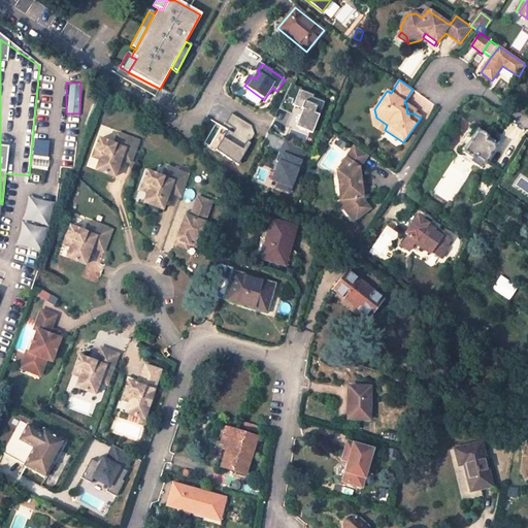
[(291,84),(279,107),(290,112),(292,106),(301,110),(294,126),(309,133),(323,104),(311,99),(312,97),(300,91),(301,89),(291,84)]
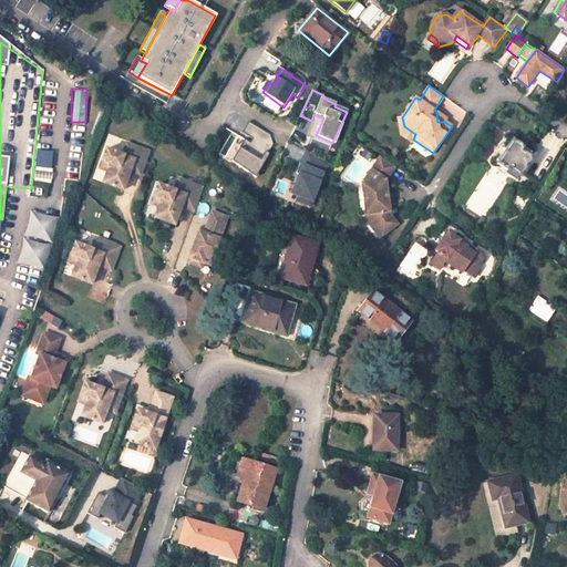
[(415,134),(404,126),(402,117),(397,119),(399,135),(411,143),(413,140),(415,134)]
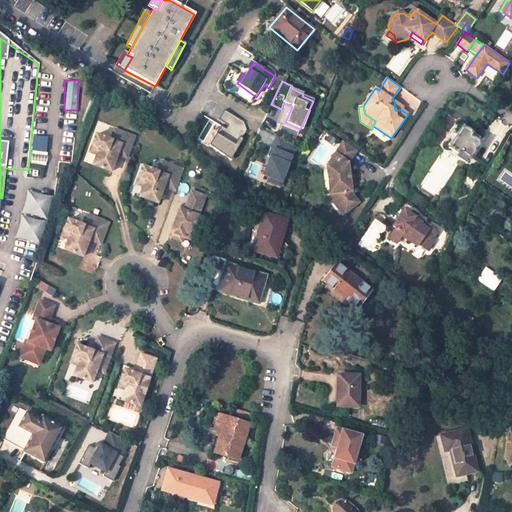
[(222,124),(217,132),(225,137),(217,149),(231,158),(244,137),(243,136),(248,130),(245,121),(225,109),(219,118),(229,124),(233,127),(231,130),(227,127),(222,124)]
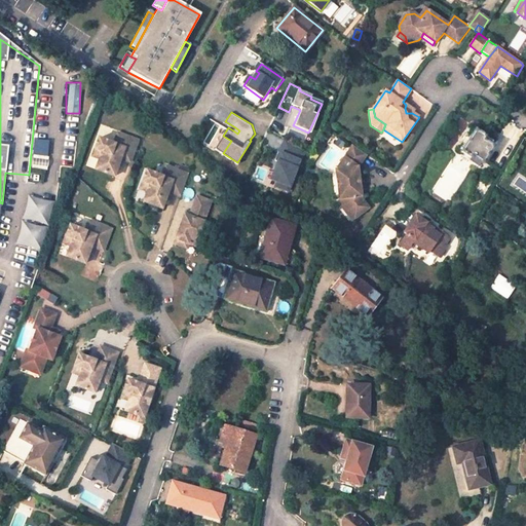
[(476,129),(471,126),(457,147),(457,148),(462,151),(476,129)]
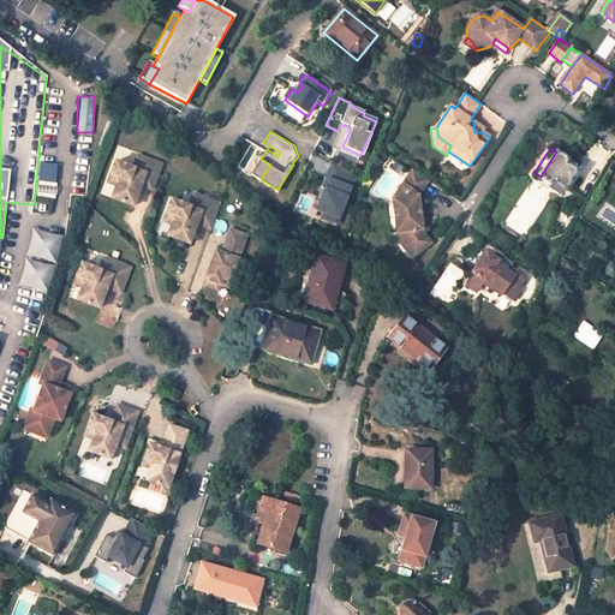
[(568,159),(556,151),(541,177),(550,183),(549,186),(559,192),(562,189),(565,191),(577,171),(573,168),(566,163),(568,159)]
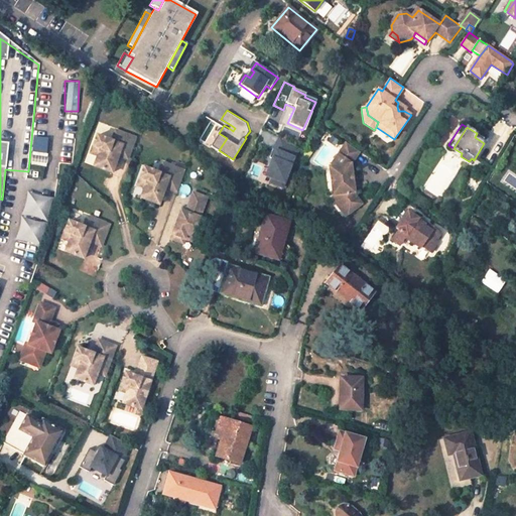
[(96,156),(93,166),(111,172),(117,155),(127,159),(134,138),(114,130),(110,141),(95,135),(92,146),(99,148),(96,156)]
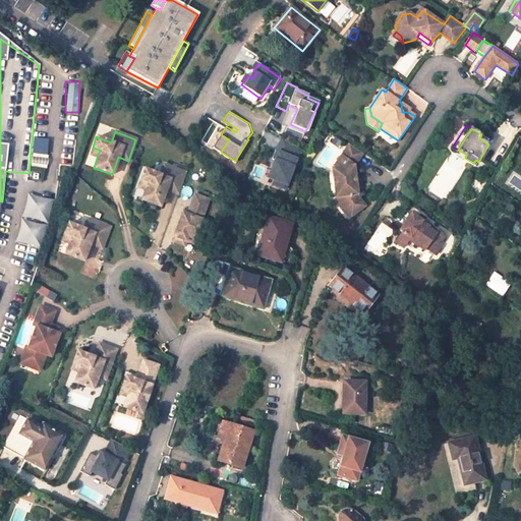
[(229,139),(221,134),(213,147),(221,152),(229,139)]
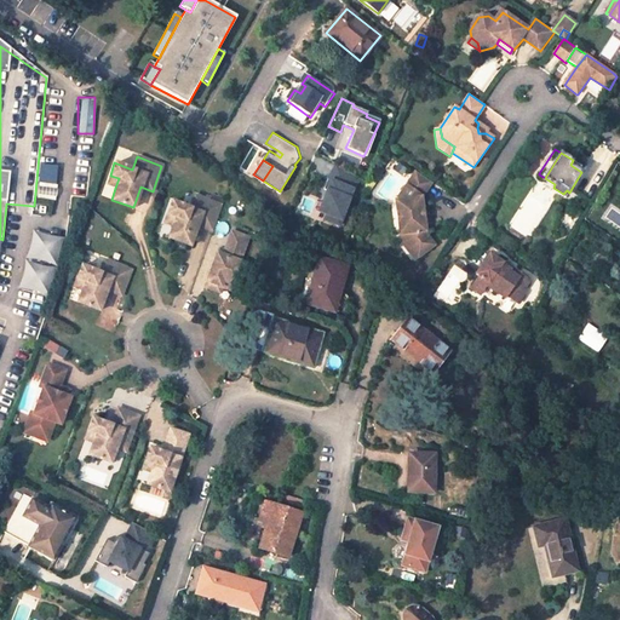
[(337,165),(328,179),(336,182),(343,168),(337,165)]
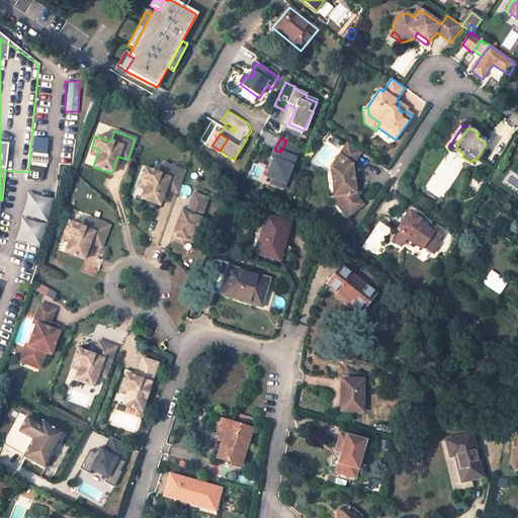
[(300,150),(286,141),(280,152),(274,150),(271,158),(274,159),(267,177),(273,179),(271,183),(283,188),(295,158),(300,150)]
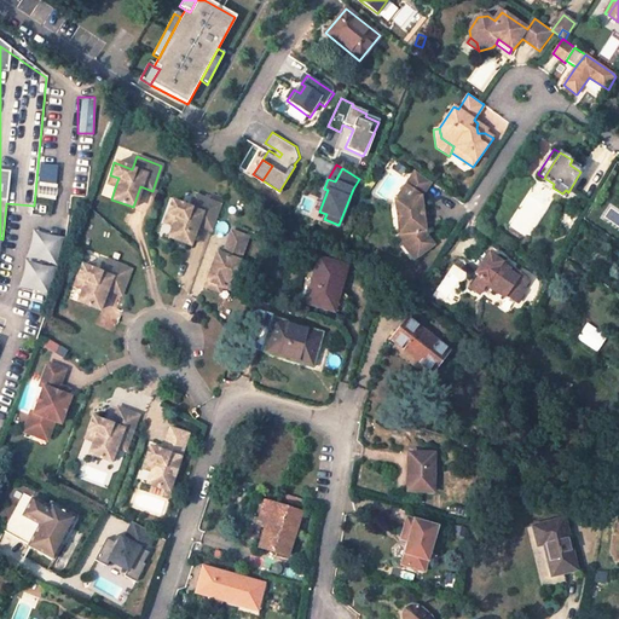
[(422,207),(421,196),(431,181),(414,171),(398,196),(398,200),(395,201),(399,232),(401,232),(403,233),(417,255),(433,244),(426,233),(423,219),(422,207)]
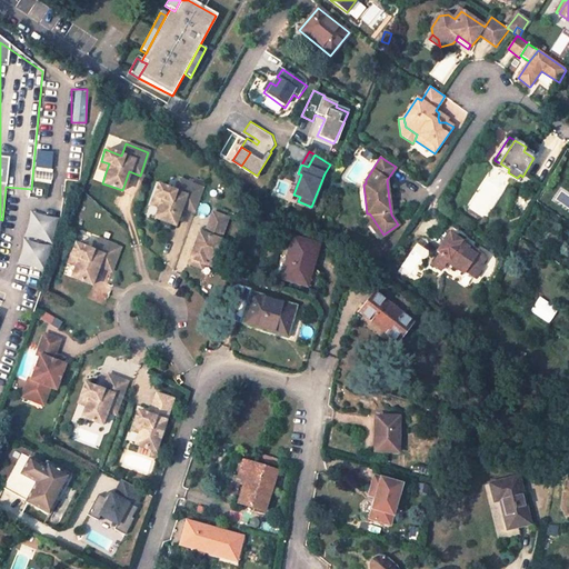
[(500,163),(495,160),(493,162),(508,172),(509,169),(500,163)]
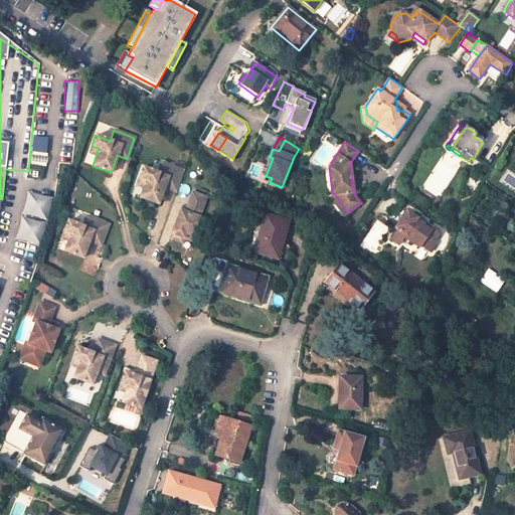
[(92,146),(89,153),(96,156),(99,148),(92,146)]
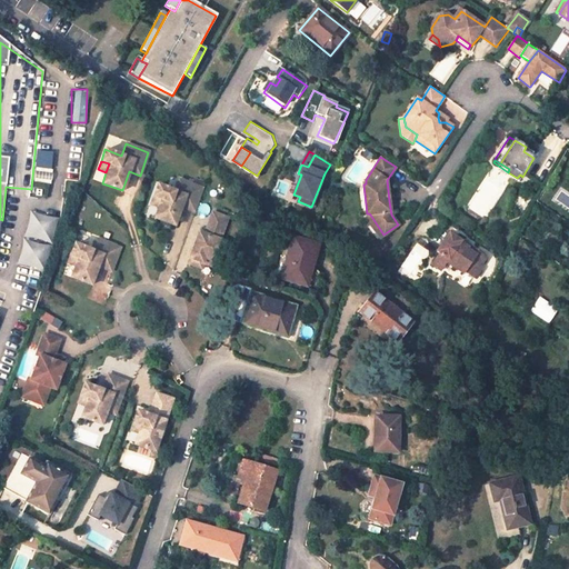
[(158,185),(153,196),(161,199),(159,207),(155,218),(175,225),(182,206),(195,211),(203,187),(179,178),(175,190),(158,185)]
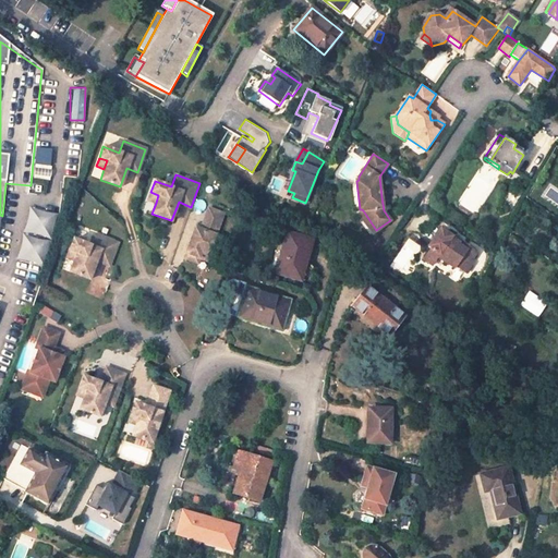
[(150,192),(148,199),(156,203),(158,195),(150,192)]
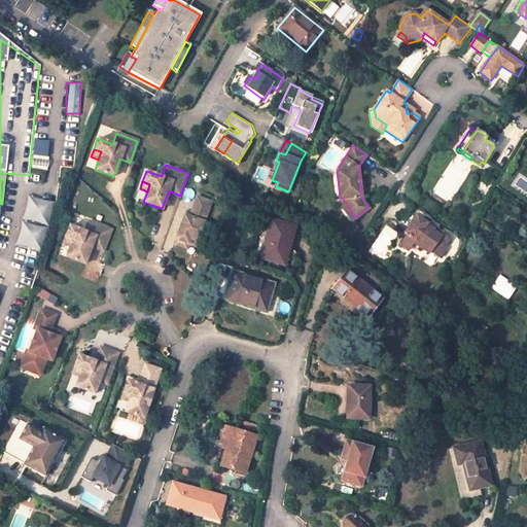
[(26,195),(15,245),(42,250),(51,200),(26,195)]
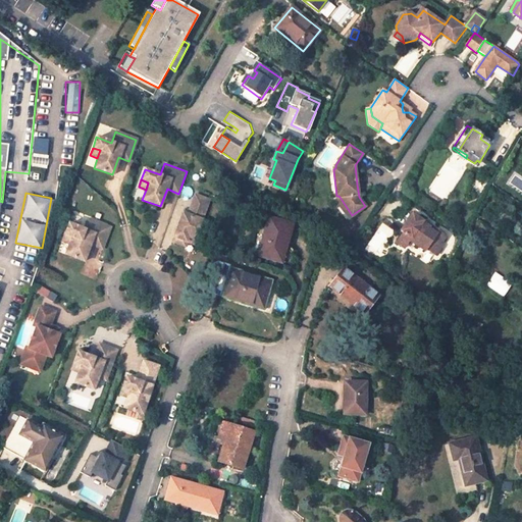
[(209,199),(195,194),(188,213),(183,211),(174,236),(187,240),(188,235),(200,239),(206,220),(202,218),(209,199)]
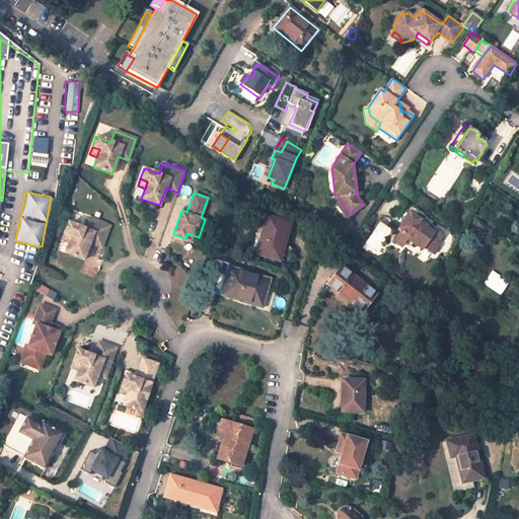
[(334,204),(345,218),(350,214),(338,196),(337,195),(335,195),(334,204)]
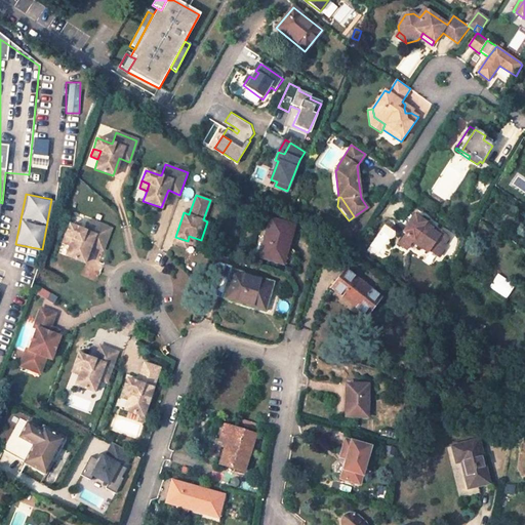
[(412,243),(428,253),(429,250),(439,257),(444,249),(442,247),(448,239),(441,234),(439,236),(431,231),(432,230),(426,225),(427,224),(415,216),(408,228),(411,231),(408,235),(406,234),(399,245),(407,250),(412,243)]
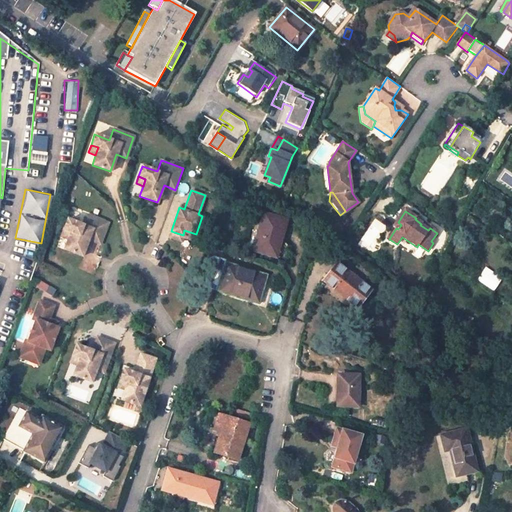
[(264,213),(253,250),(276,257),(280,245),(276,243),(278,237),(280,238),(285,219),(264,213)]
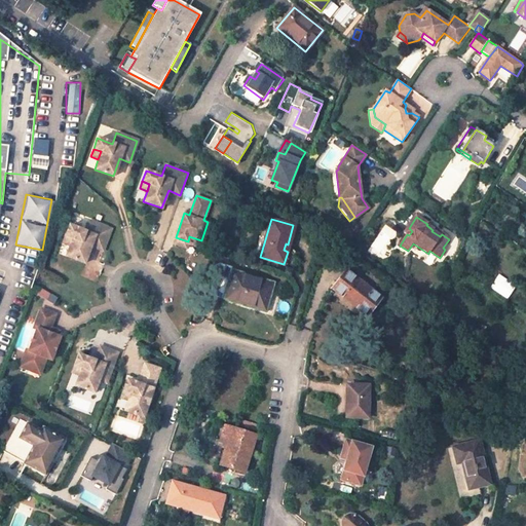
[(69,225),(65,236),(72,238),(70,246),(66,257),(84,263),(90,246),(103,250),(111,228),(87,220),(84,231),(69,225)]
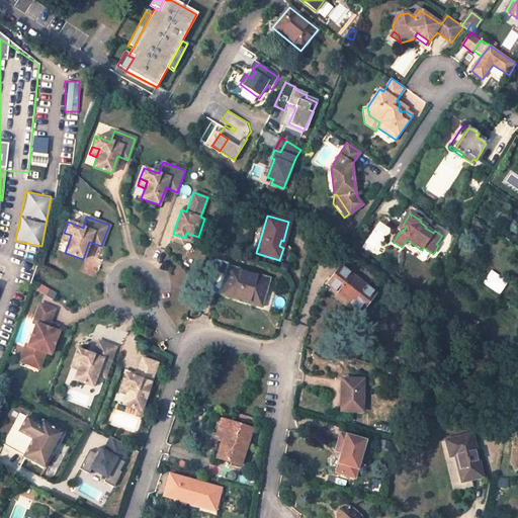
[(64,233),(62,240),(69,242),(71,235),(64,233)]
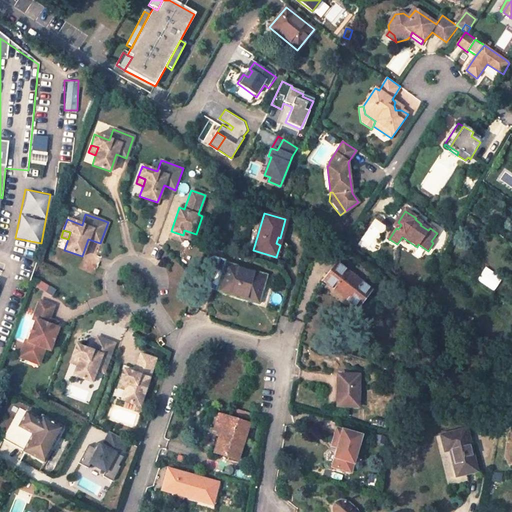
[(184,230),(183,235),(194,239),(196,234),(184,230)]
